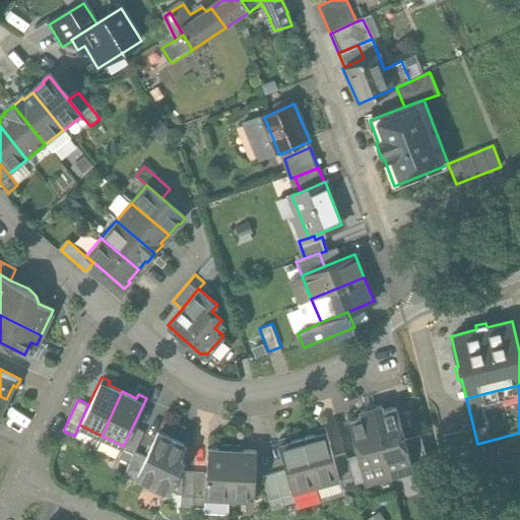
[(396,407),(383,411),(381,405),(371,408),(389,474),(412,468),(404,439),(396,407)]
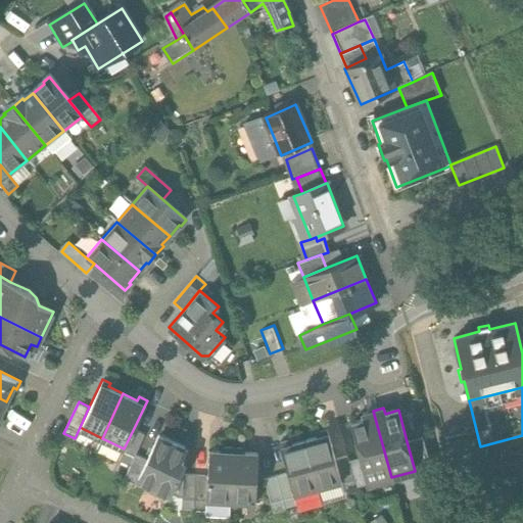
[(391,477),(373,411),(363,413),(364,419),(350,423),(361,459),(368,484),(391,477)]
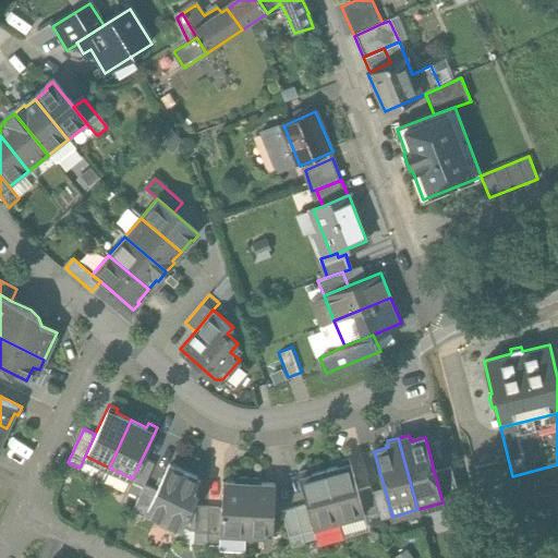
[(132,478),(126,490),(138,496),(144,483),(155,462),(143,457),(132,478)]
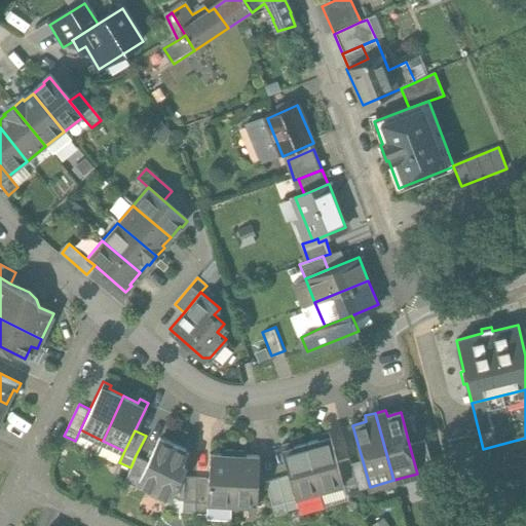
[(329,431),(317,435),(318,439),(306,442),(320,490),(343,483),(337,461),(329,431)]
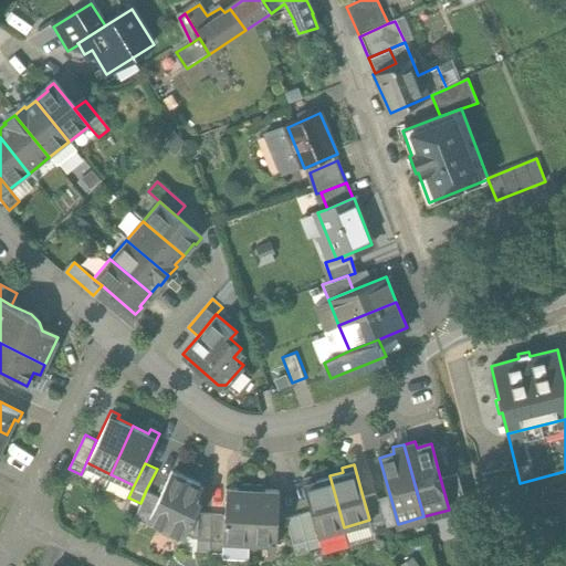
[(200,483),(171,470),(149,517),(182,533),(199,500),(194,496),(200,483)]
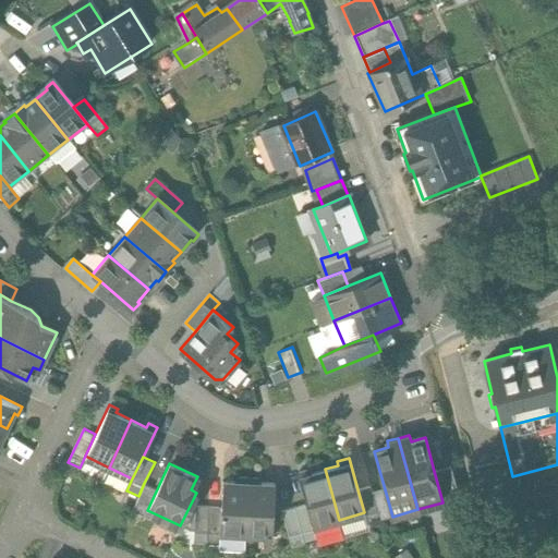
[(450,466),(434,471),(443,502),(459,498),(450,466)]
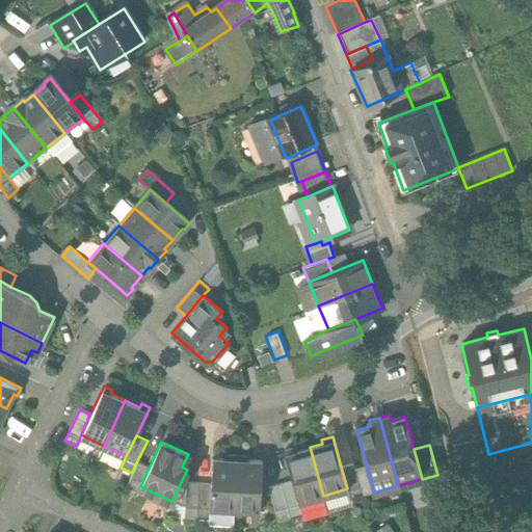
[(310,447),(297,451),(296,447),(285,450),(293,480),(299,502),(323,496),(310,447)]
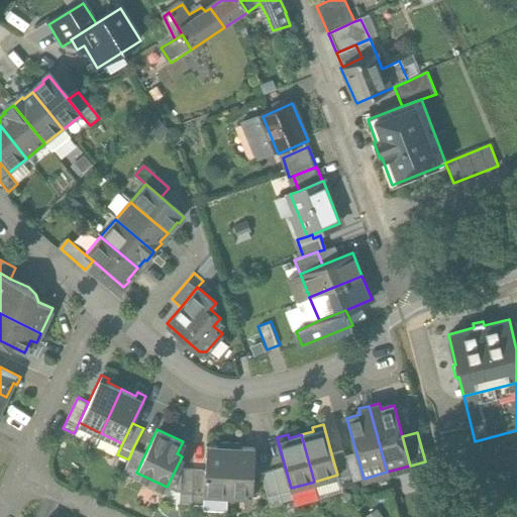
[(220,441),(219,445),(206,444),(205,469),(204,493),(228,495),(231,442),(220,441)]
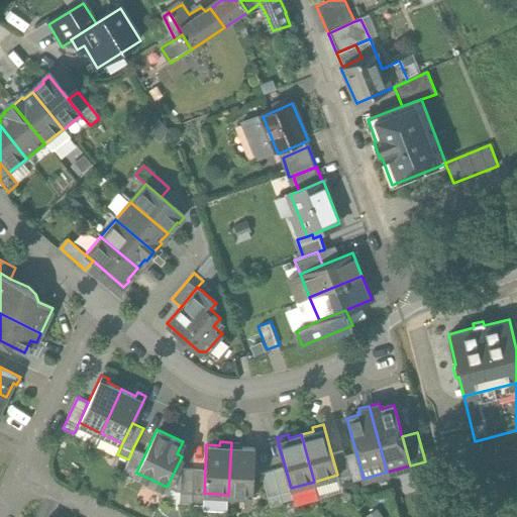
[(242,442),(231,442),(228,495),(252,496),(254,447),(241,446),(242,442)]
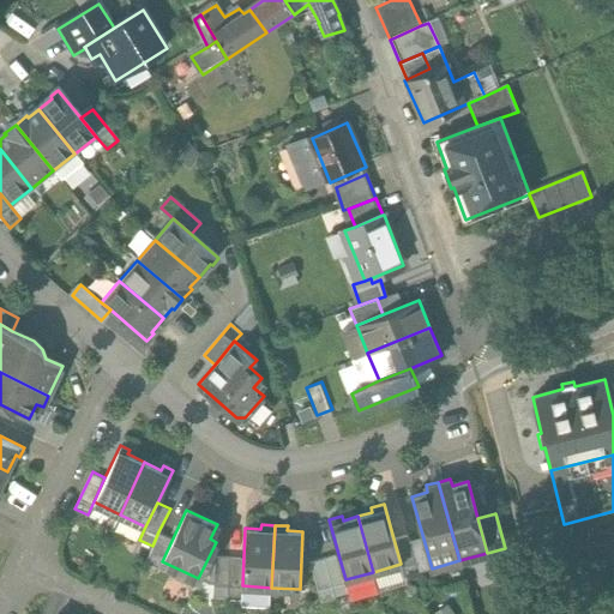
[(172,539),(158,531),(152,546),(145,560),(158,566),(172,539)]
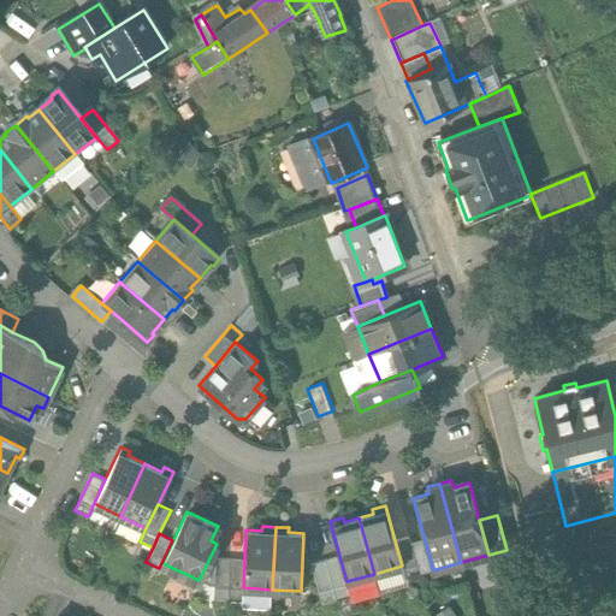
[(410,544),(409,537),(395,540),(402,566),(406,580),(419,575),(419,574),(410,544)]
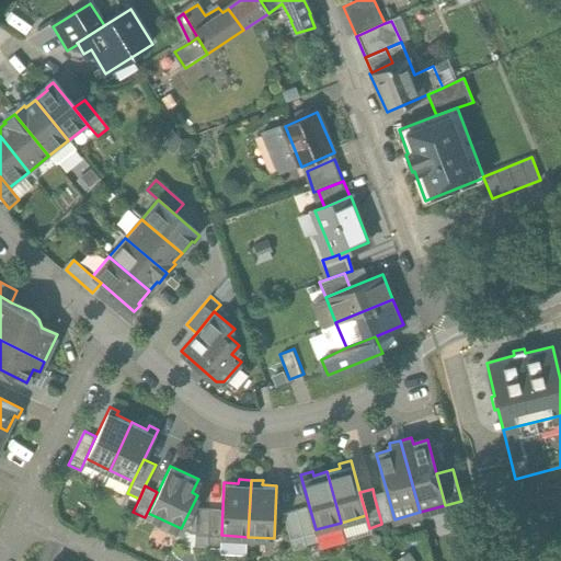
[(387,492),(374,495),(381,523),(395,519),(387,492)]
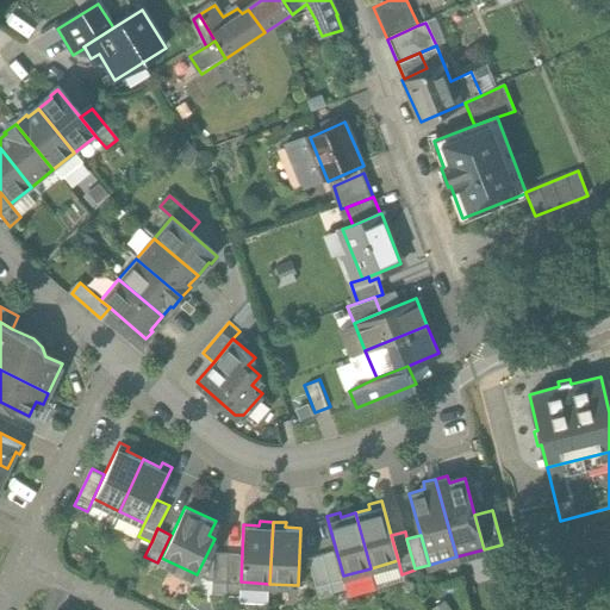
[(336,551),(322,554),(332,593),(347,590),(343,576),(336,551)]
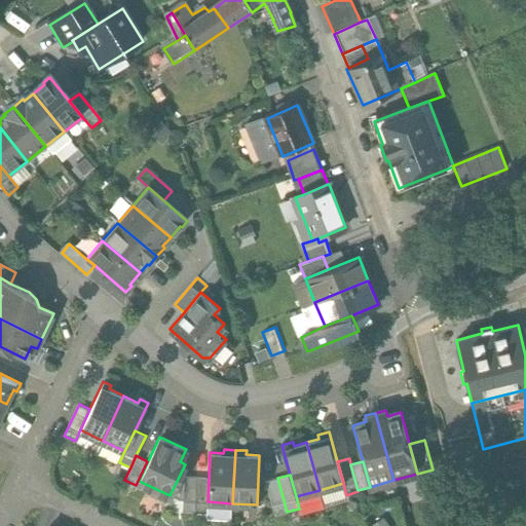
[(196,477),(184,476),(183,511),(194,512),(196,477)]
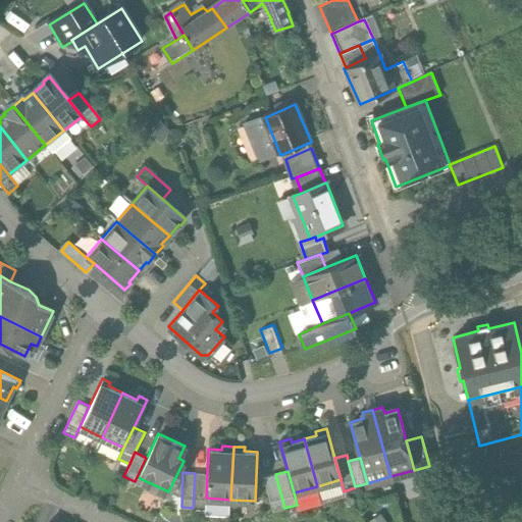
[(207,473),(195,473),(193,508),(205,508),(206,498),(207,473)]
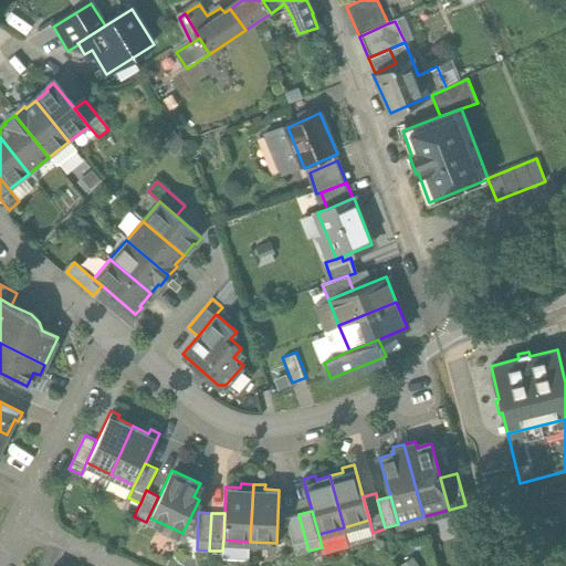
[(299,514),(286,517),(296,554),(308,551),(299,514)]
